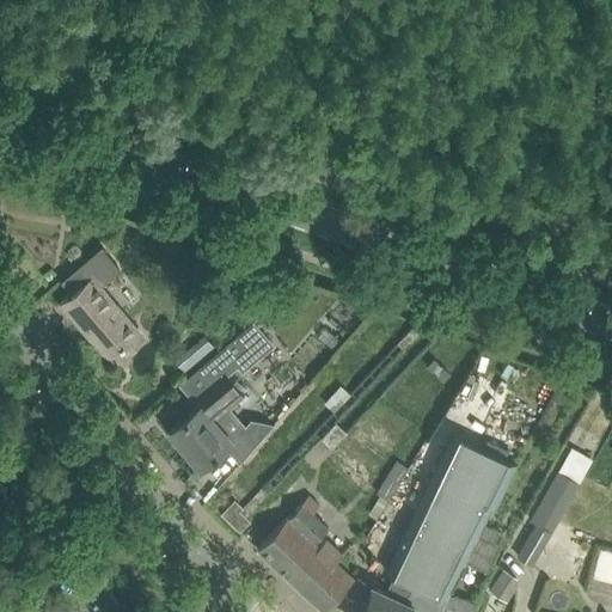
[(102,245),(61,280),(72,293),(61,301),(109,356),(122,346),(128,352),(145,337),(102,286),(109,280),(108,279),(121,268),(117,264),(117,263),(102,245)]
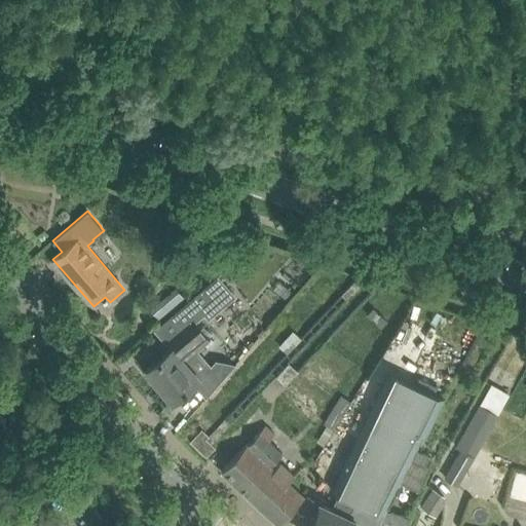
[(168,349),(146,369),(173,400),(195,378),(183,363),(210,339),(194,322),(201,315),(204,321),(232,297),(215,276),(152,331),(168,349)]
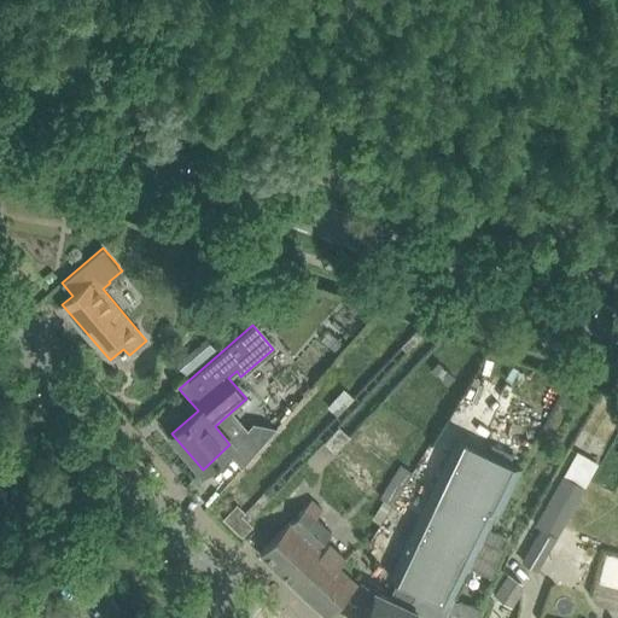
[(207,338),(176,365),(187,377),(217,350),(207,338)]
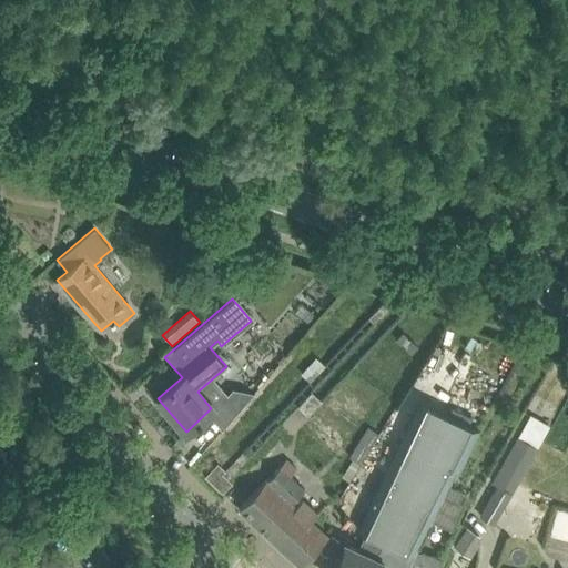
[(403,332),(396,340),(412,354),(419,345),(403,332)]
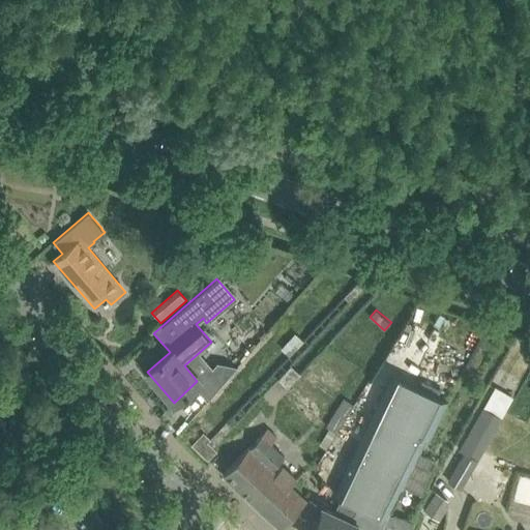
[(294,332),(282,347),(291,354),(303,340),(294,332)]
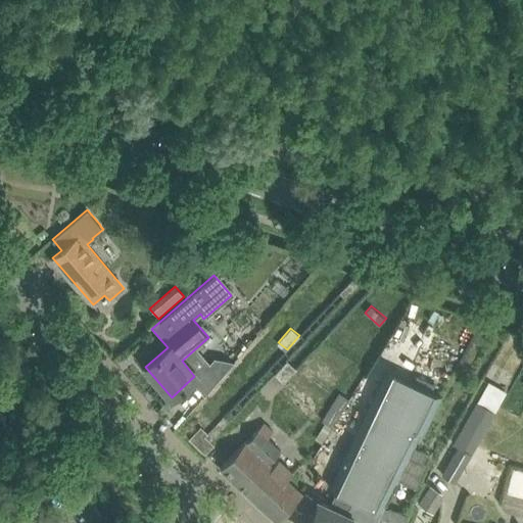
[(284,355),(257,385),(270,396),(297,367),(284,355)]
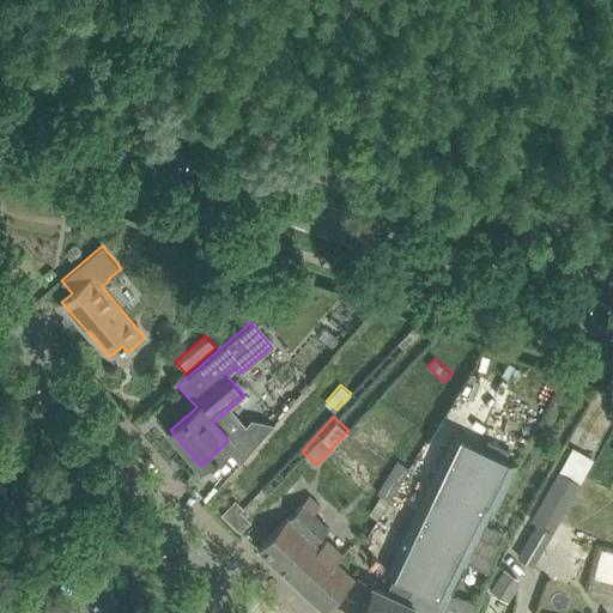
[(246,425),(243,429),(259,442),(274,424),(250,419),(246,425)]
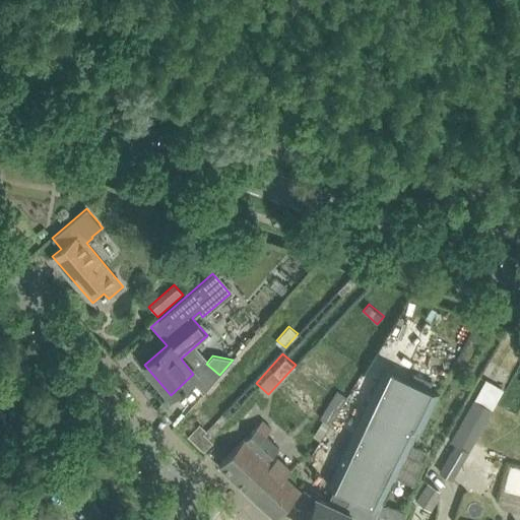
[(310,511),(305,519),(374,519),(383,505),(381,504),(394,476),(411,442),(438,389),(388,365),(375,392),(345,451),(330,483),(335,485),(328,502),(316,497),(310,511)]
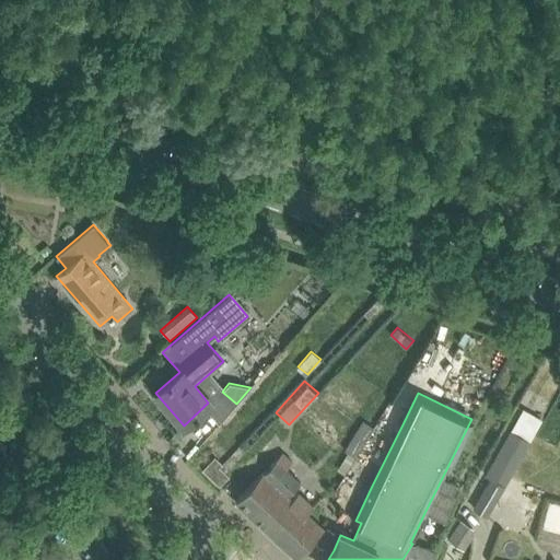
[(490,478),(474,509),(487,516),(504,485),(543,420),(524,408),(486,475),(490,478)]
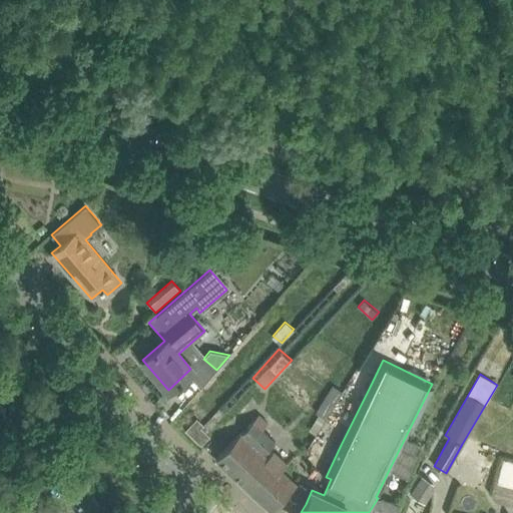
[(333,385),(316,412),(326,418),(343,391),(333,385)]
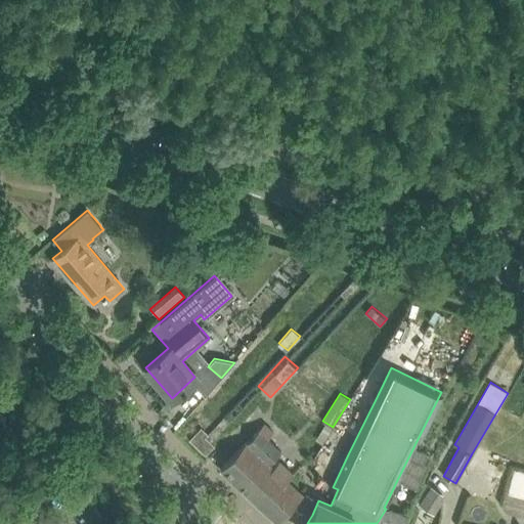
[(208,433),(202,428),(190,439),(207,454),(215,445),(211,442),(230,422),(224,417),(208,433)]
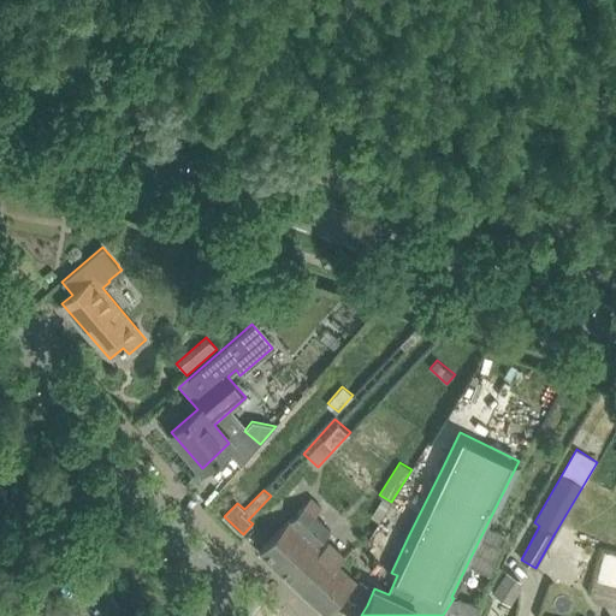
[(260,551),(327,614),(357,581),(341,566),(348,558),(330,543),(324,550),(317,543),(330,528),(315,515),(323,507),(311,497),(260,551)]
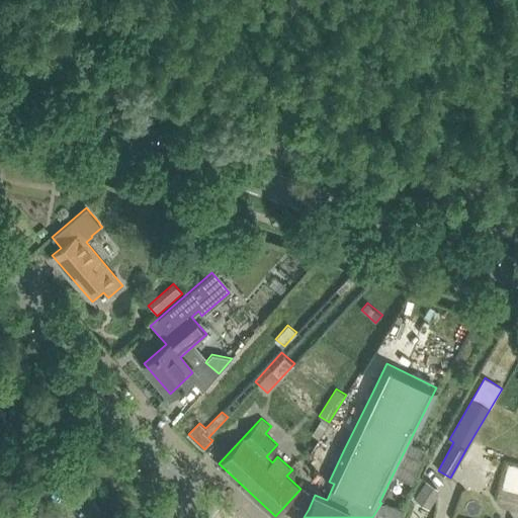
[(410,440),(393,475),(396,476),(413,484),(424,461),(419,458),(424,447),(414,442),(412,441),(410,440)]
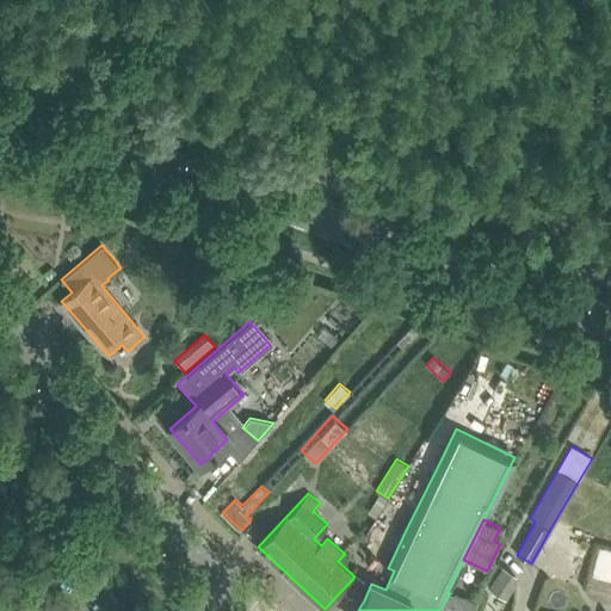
[(517,575),(503,566),(488,587),(507,599),(518,582),(517,575)]
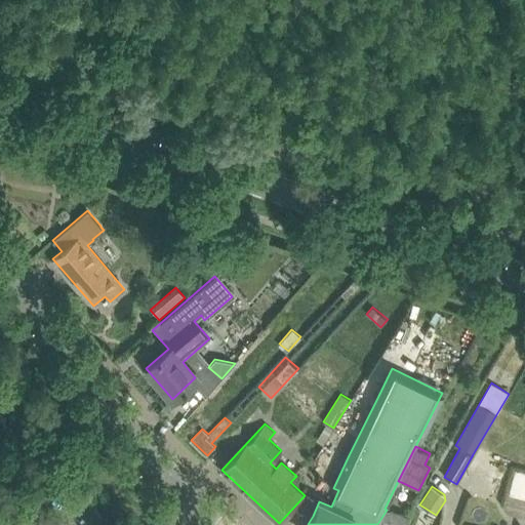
[(8,524),(4,489),(0,489),(0,524),(8,524)]
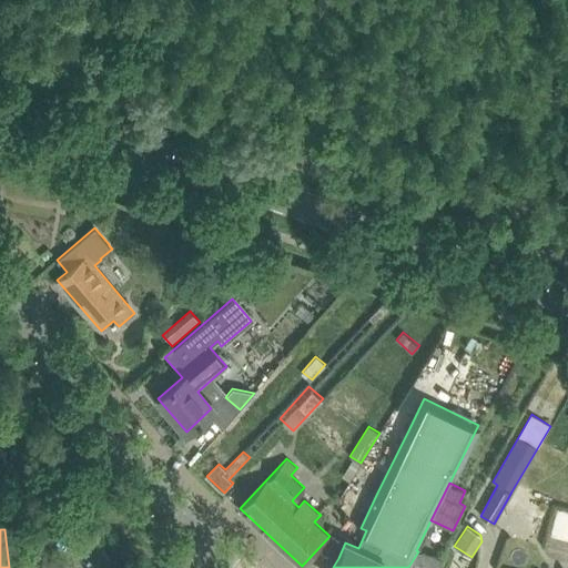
[(408,567),(438,567),(442,558),(418,551),(408,567)]
